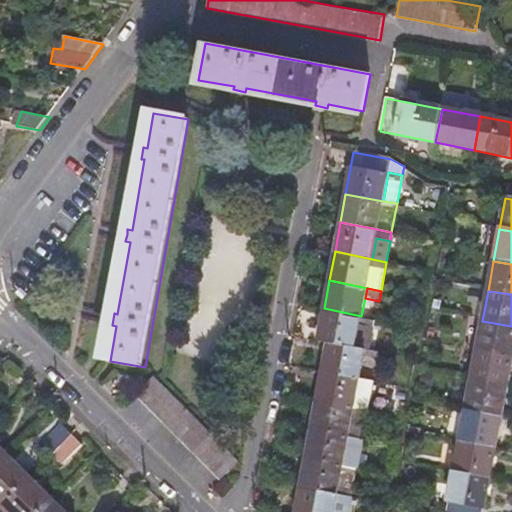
[(355,347),(361,316),(324,308),(318,340),(329,342),(355,347)]
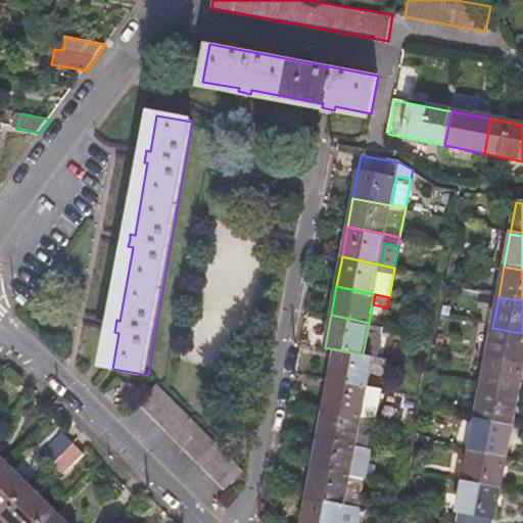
[(384,326),(369,323),(363,354),(373,357),(371,366),(385,368),(387,359),(378,358),(384,326)]
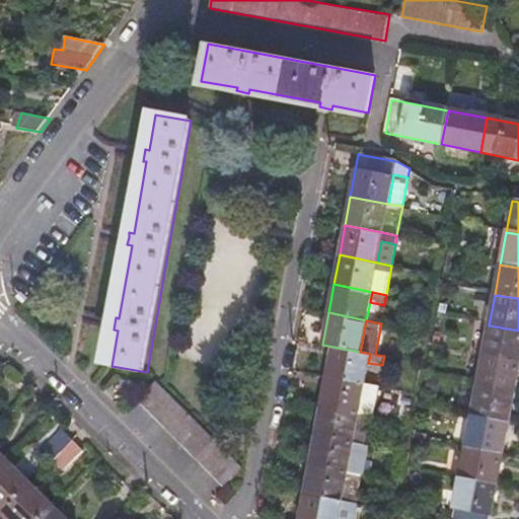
[(484,357),(518,363),(518,330),(489,325),(484,357)]
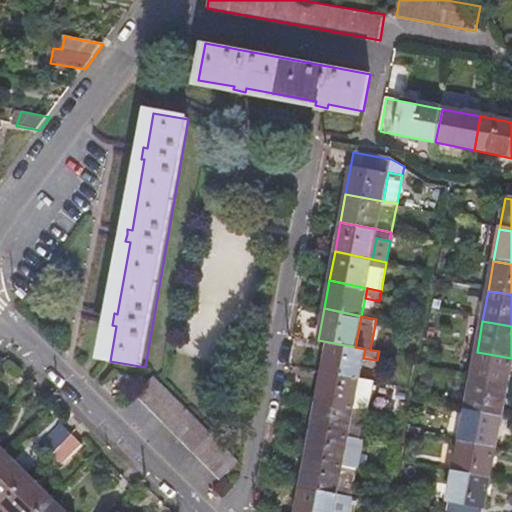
[(359,377),(363,358),(365,349),(355,347),(329,342),(324,370),(359,377)]
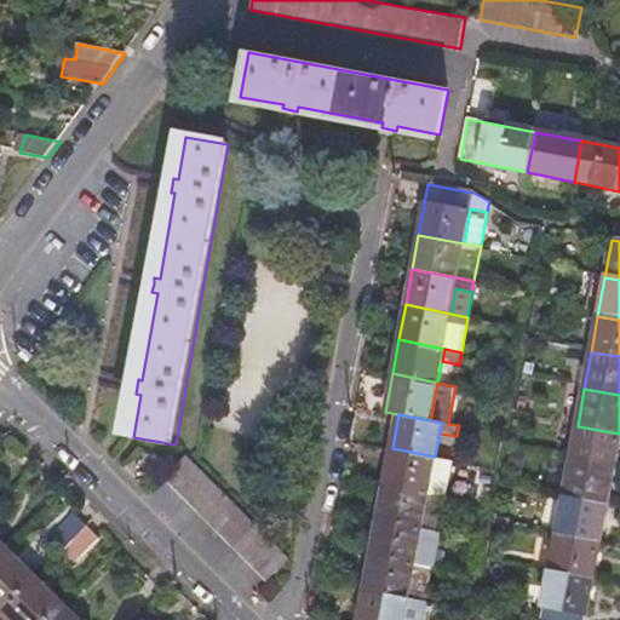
[(619,434),(578,426),(570,464),(614,472),(619,438),(619,434)]
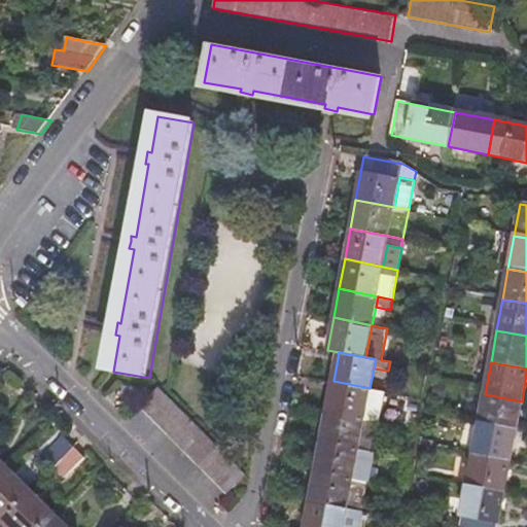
[(370,388),(334,381),(327,411),(363,418),(370,388)]
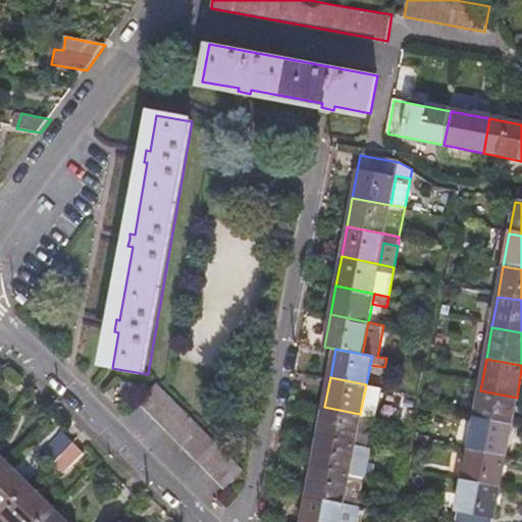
[(160,384),(142,403),(225,489),(245,471),(160,384)]
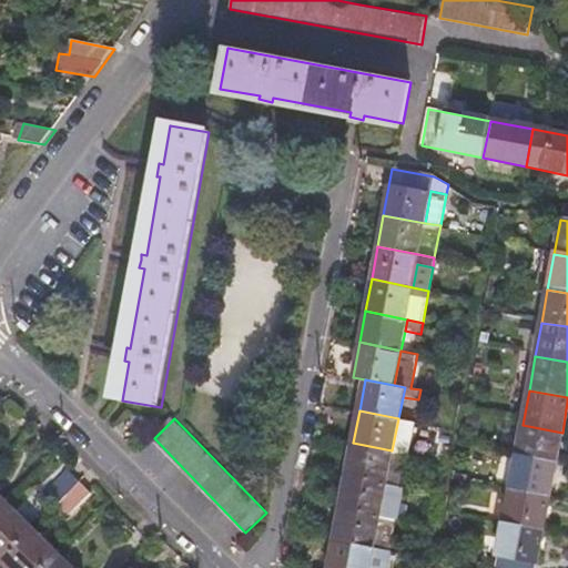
[(415,422),(398,418),(392,450),(408,454),(415,422)]
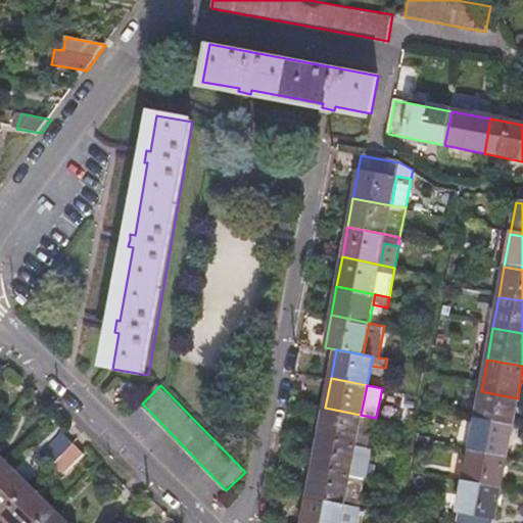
[(476,423),(513,429),(518,398),(481,391),(476,423)]
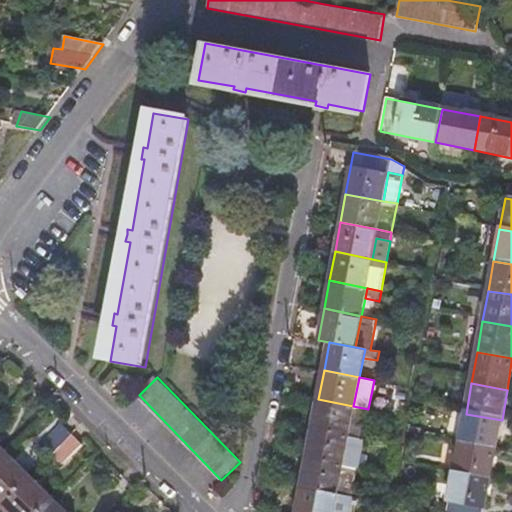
[(353,406),(318,399),(313,429),(363,438),(368,409),(353,406)]
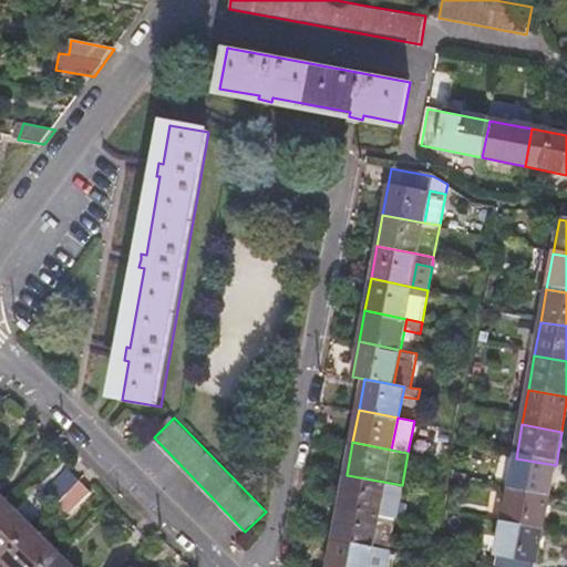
[(516,459),(509,494),(549,501),(556,465),(516,459)]
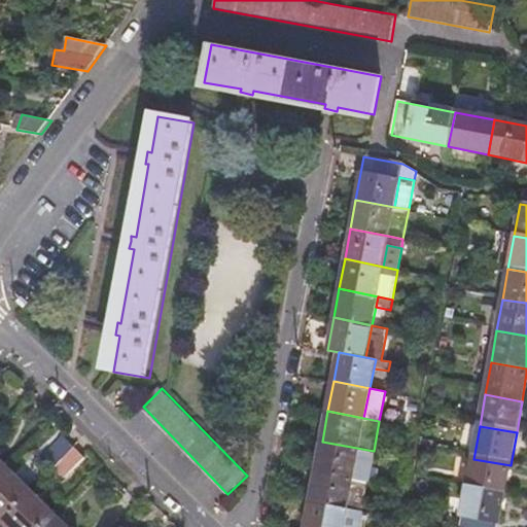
[(68,482),(89,460),(66,437),(45,459),(68,482)]
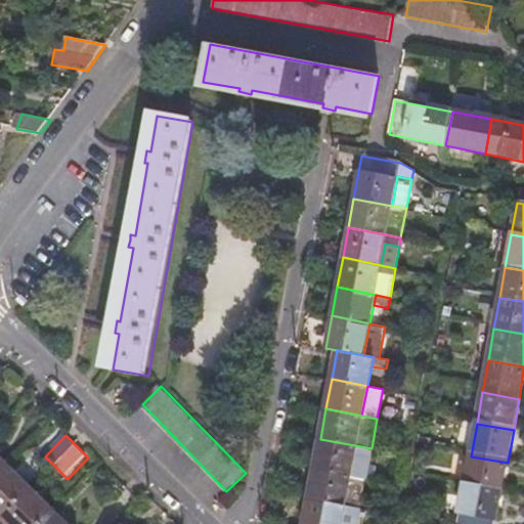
[(372,448),(320,439),(315,469),(366,478),(372,448)]
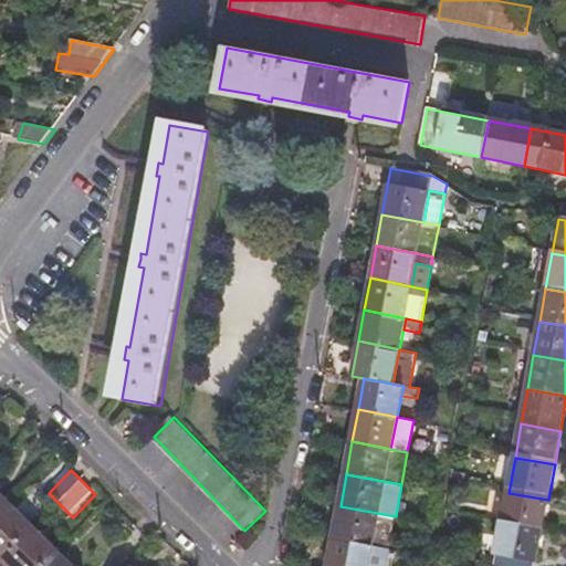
[(0,514),(11,504),(0,492),(0,514)]
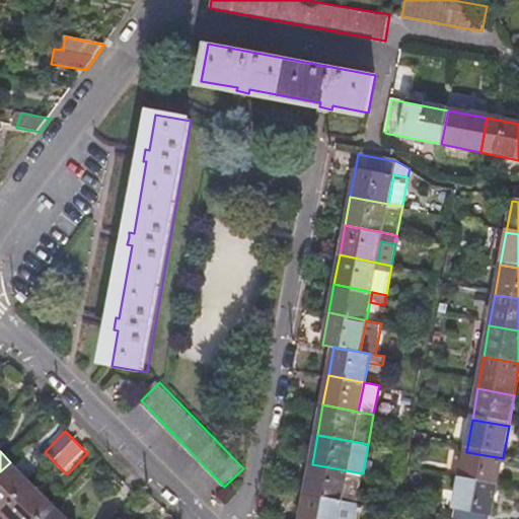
[(460,483),(497,489),(503,458),(466,452),(460,483)]
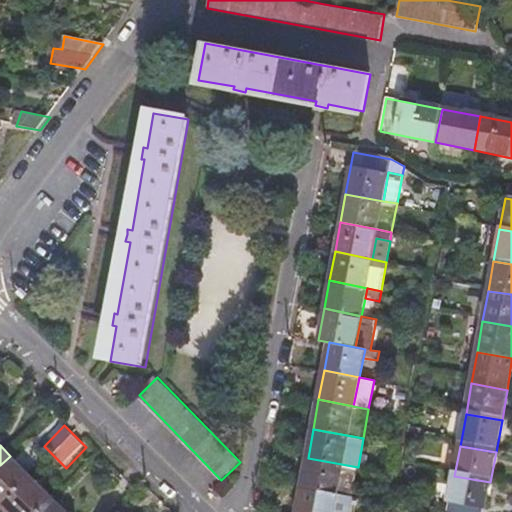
[(0,501),(5,507),(33,479),(10,456),(0,465),(0,501)]
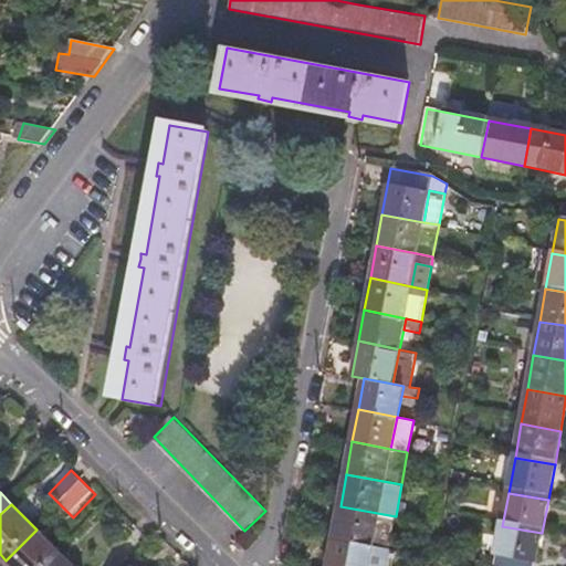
[(389,548),(396,516),(341,506),(334,537),(389,548)]
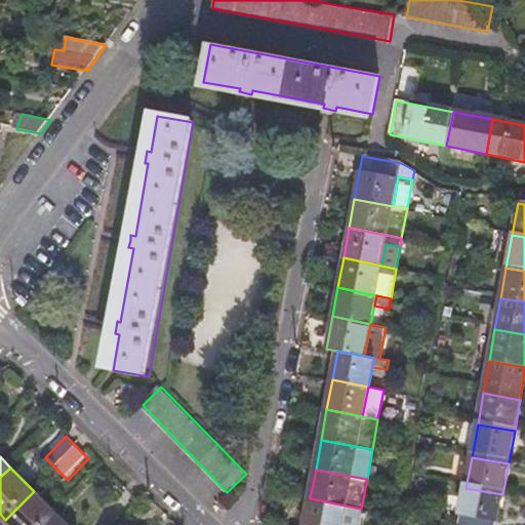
[(496,524),(502,494),(466,488),(458,524),(496,524)]
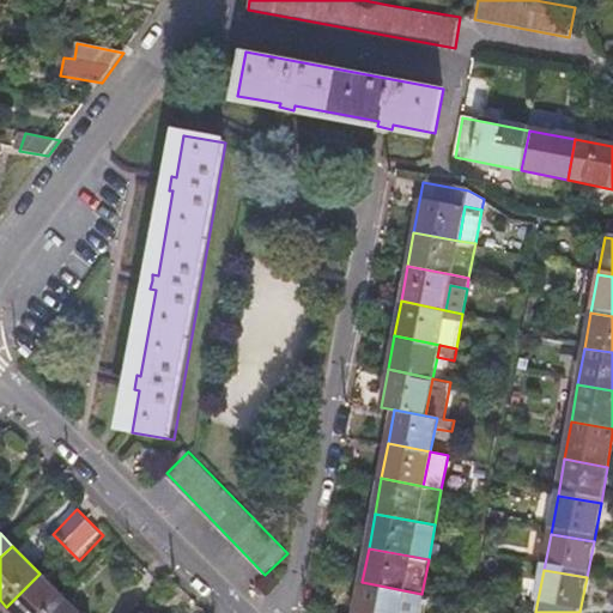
[(6,607),(12,612),(58,612),(68,602),(40,574),(6,607)]
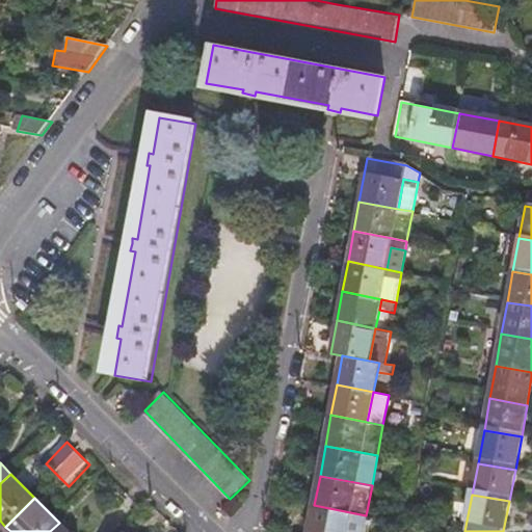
[(366,515),(314,505),(309,531),(347,531),(350,520),(365,523),(366,515)]
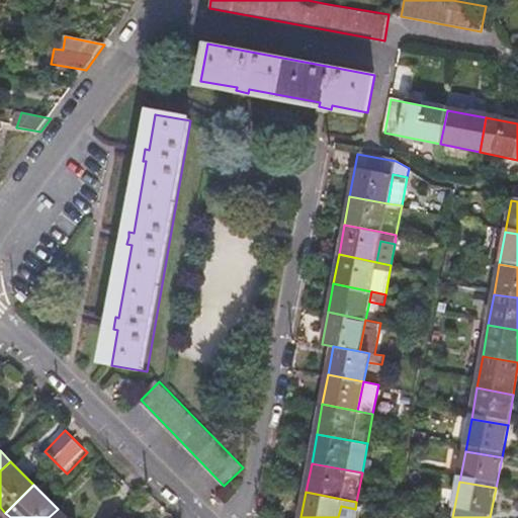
[(67,517),(58,509),(49,517),(67,517)]
